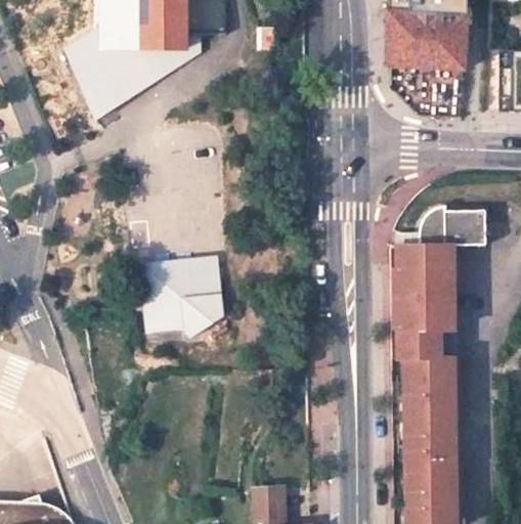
[(140,48),(140,0),(99,0),(99,28),(100,46),(140,48)]
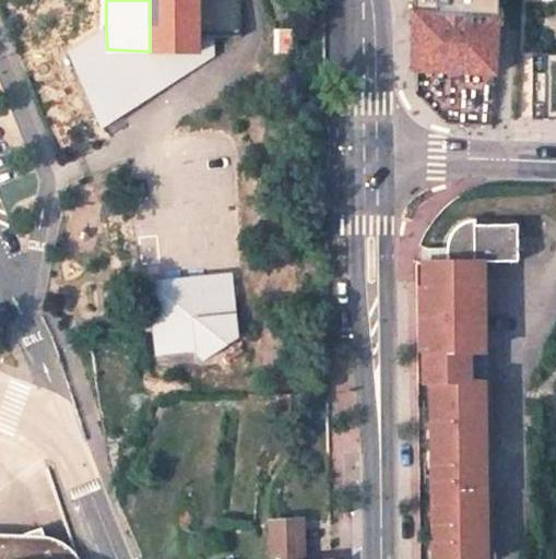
[(150,0),(150,51),(194,50),(194,35),(213,35),(238,35),(238,0),(150,0)]
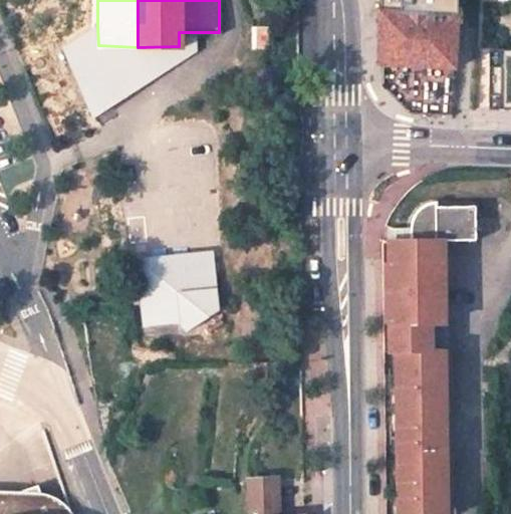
[(375,0),(376,65),(400,66),(399,71),(406,71),(406,66),(425,67),(424,72),(431,72),(430,66),(452,67),(453,44),(463,44),(464,32),(455,31),(456,15),(421,12),(420,0),(375,0)]
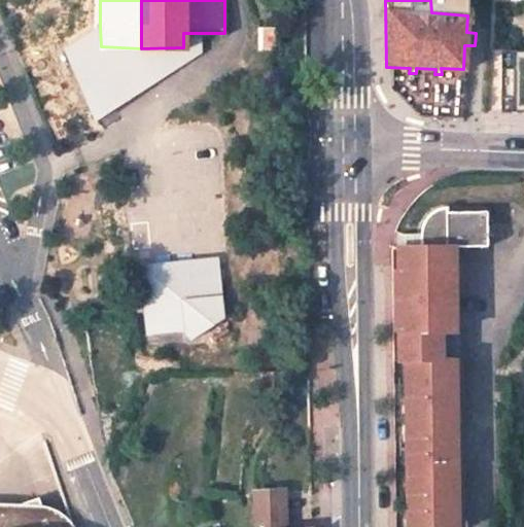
[(101,46),(100,28),(63,49),(95,121),(201,53),(201,33),(183,33),(183,47),(141,48),(101,46)]
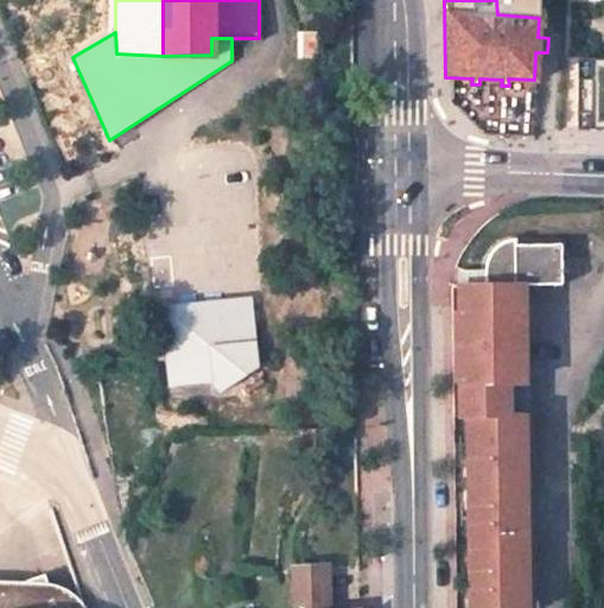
[(603,128),(603,57),(592,58),(592,128),(603,128)]
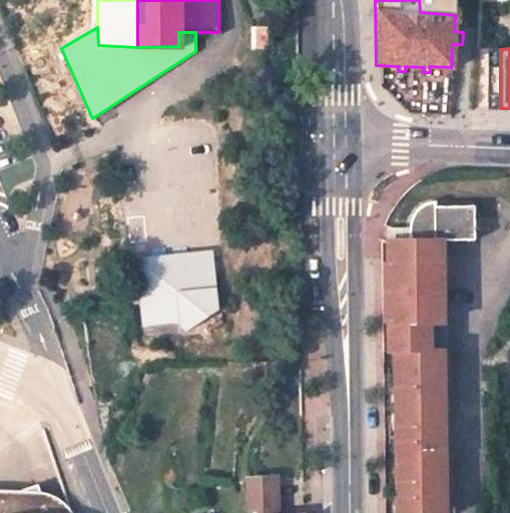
[(448,323),(445,243),(478,241),(478,209),(442,207),(437,207),(431,208),(424,211),(417,216),(413,220),(408,229),(405,239),(405,242),(390,242),(389,352),(400,352),(400,512),(446,512),(446,352),(436,353),(436,323),(448,323)]
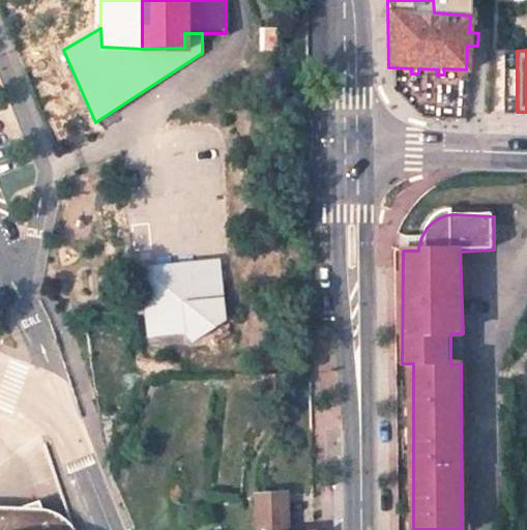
[(185,345),(222,320),(215,259),(139,267),(146,337),(183,333),(185,345)]
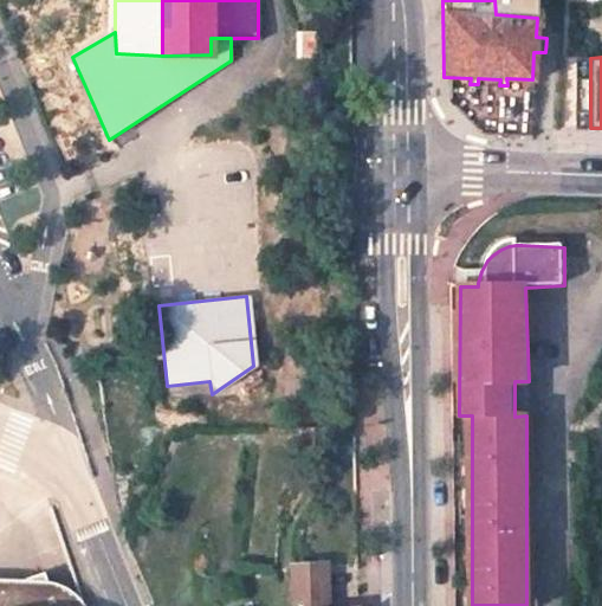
[(0,605),(88,605),(88,604),(77,588),(70,581),(57,575),(45,573),(41,562),(0,581),(0,605)]
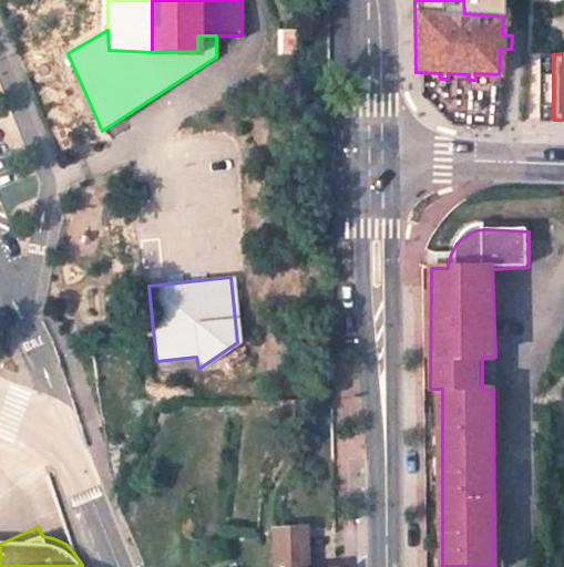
[(275,533),(275,566),(301,566),(300,529),(275,532),(275,533)]
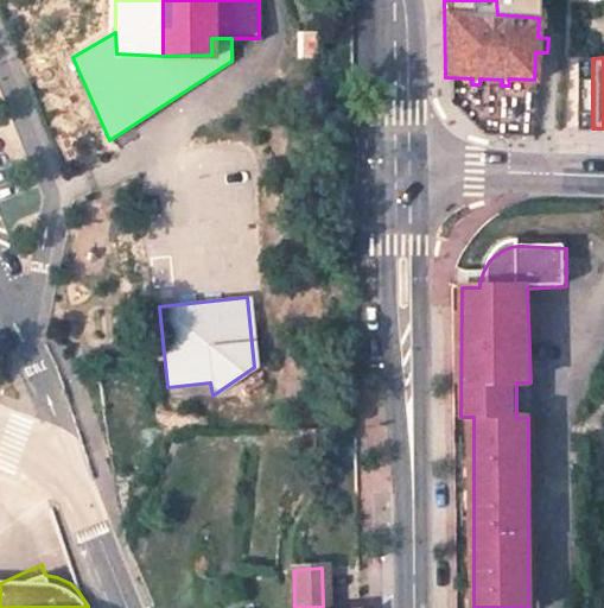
All buildings are outlined.
